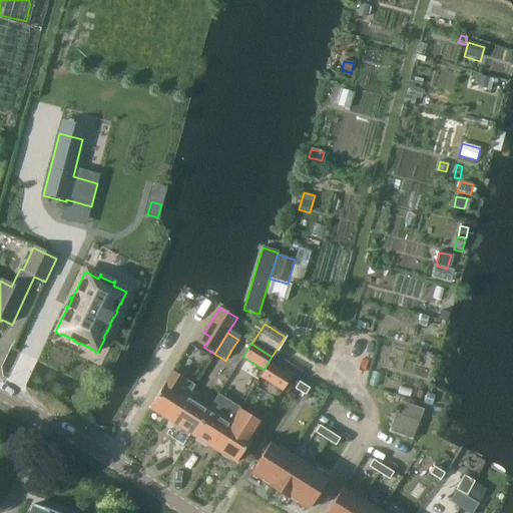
[(269,364),(260,377),(281,391),(290,377),(269,364)]
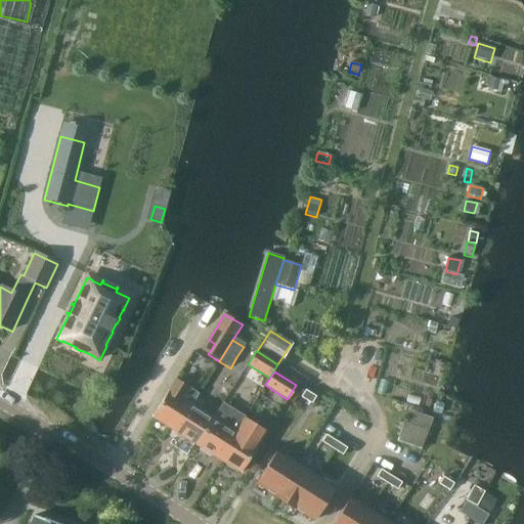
[(174,432),(190,405),(198,395),(175,381),(151,418),(174,432)]
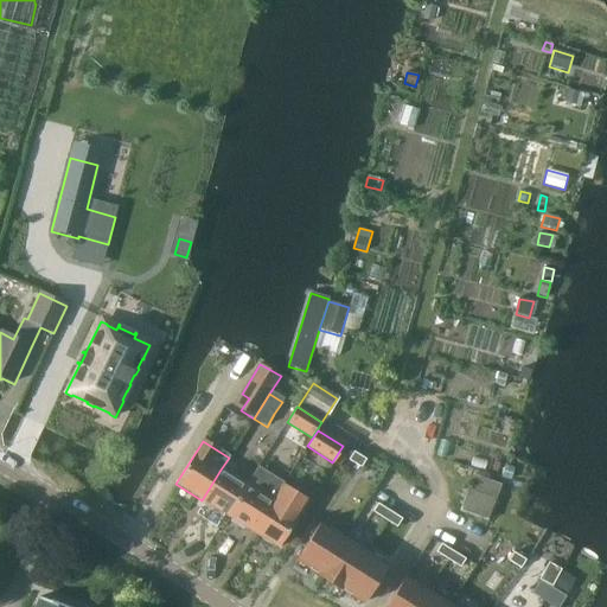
[(360,467),(365,460),(353,452),(349,460),(360,467)]
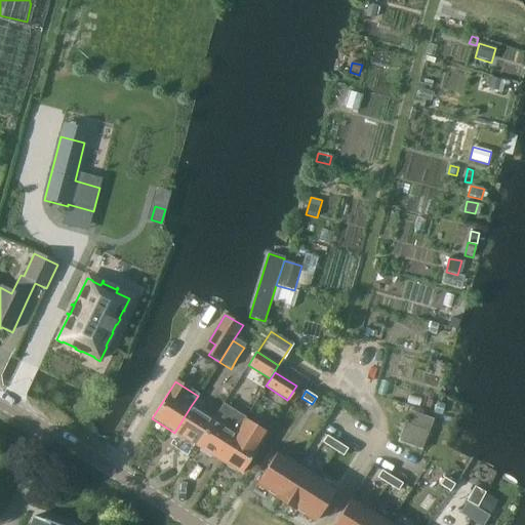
[(437,403),(435,413),(442,415),(444,405),(437,403)]
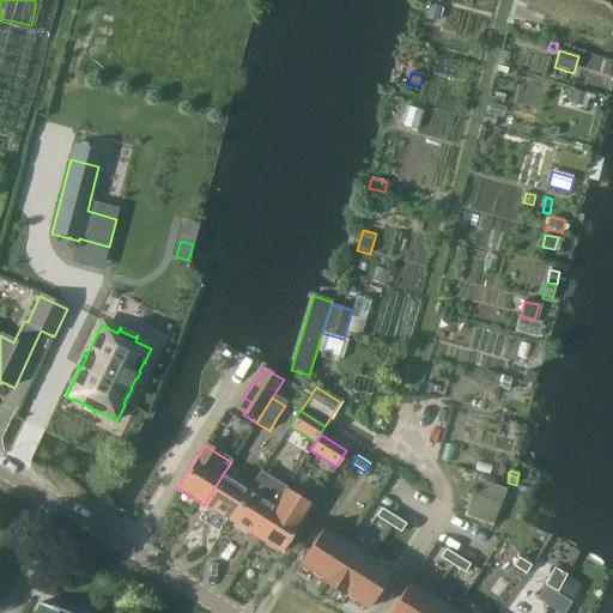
[(230,522),(249,491),(223,474),(204,505),(230,522)]
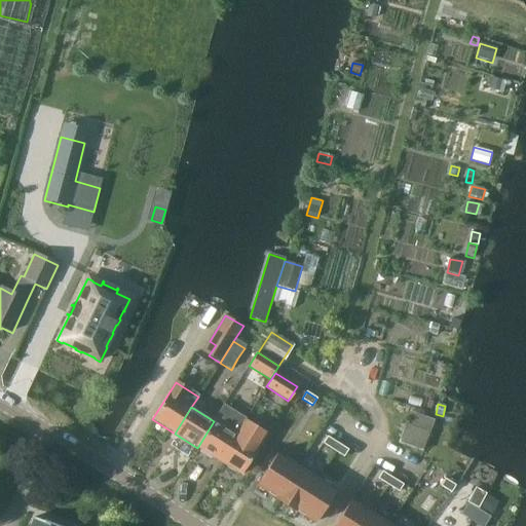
[(219,461),(236,436),(242,424),(221,410),(214,421),(197,448),(219,461)]
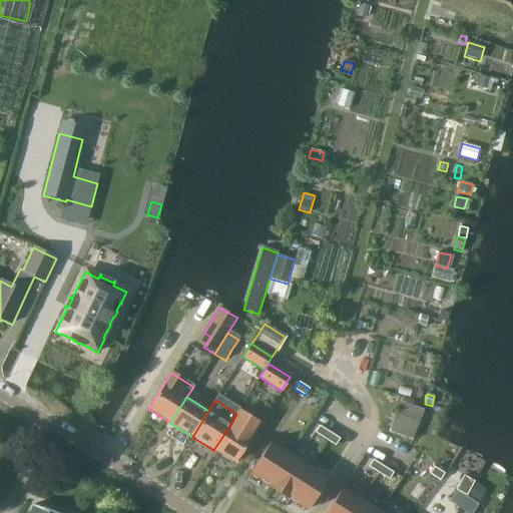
[(405,405),(401,416),(420,423),(424,412),(405,405)]
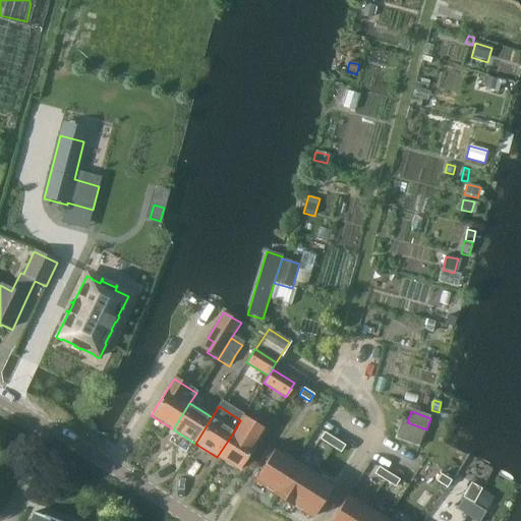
[(239,471),(255,445),(265,431),(242,417),(240,420),(234,431),(217,457),(239,471)]
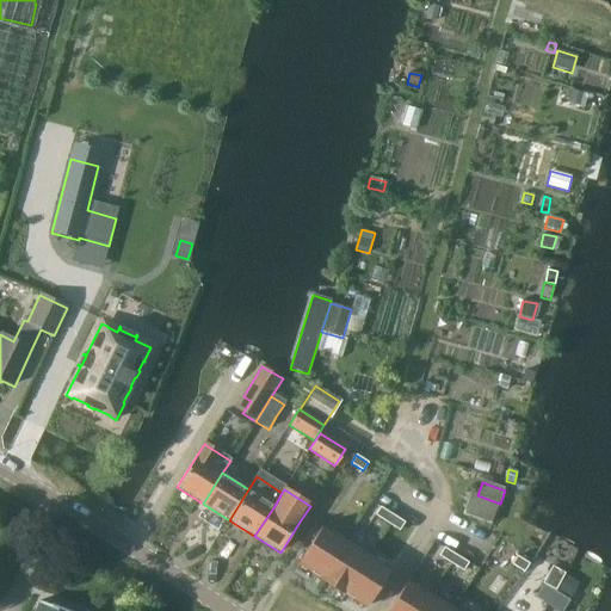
[(473,493),(464,516),(492,526),(500,504),(477,495),(473,493)]
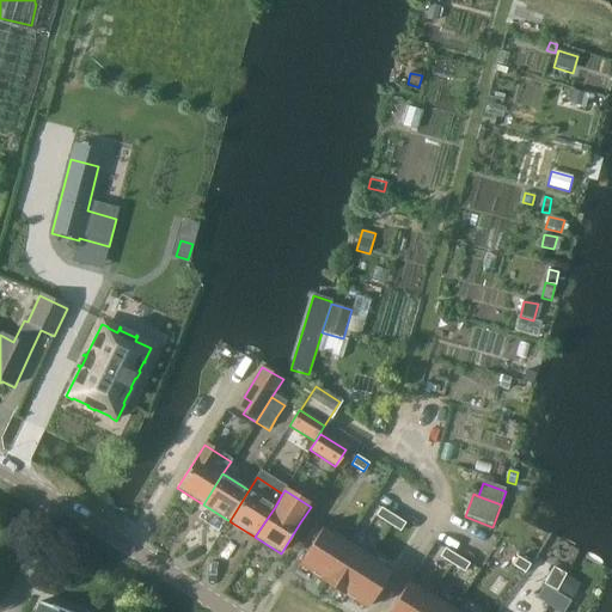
[(392,515),(380,508),(375,515),(387,524),(392,515)]
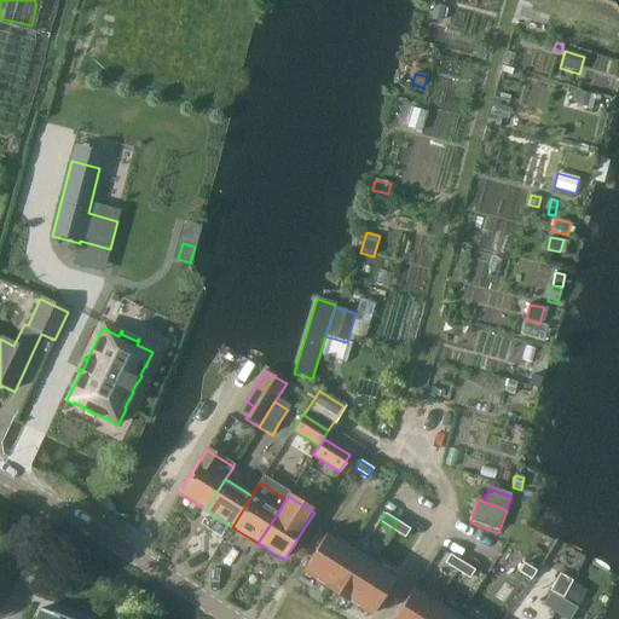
[(404,537),(410,530),(397,521),(392,530),(404,537)]
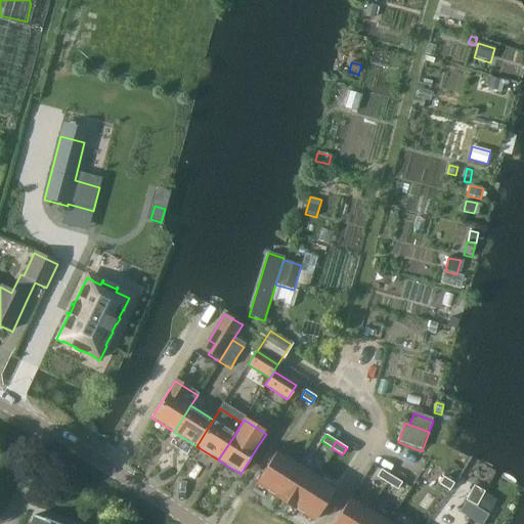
[(275,496),(297,463),(277,450),(256,484),(275,496)]
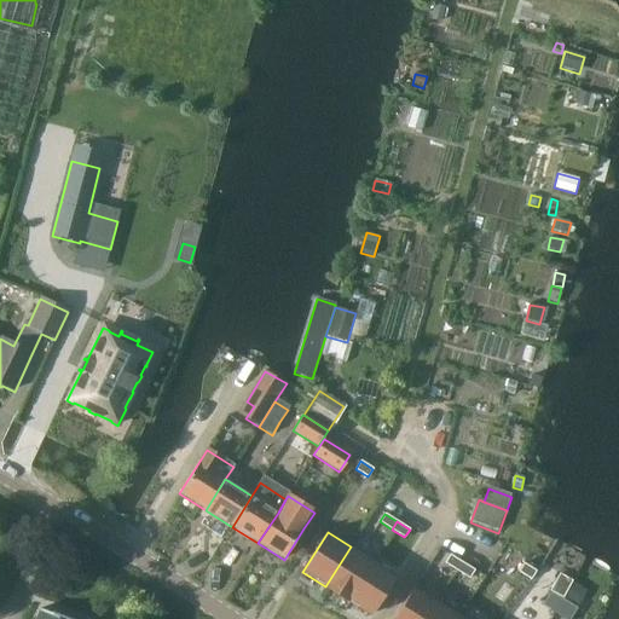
[(347,600),(372,561),(351,547),(325,586),(347,600)]
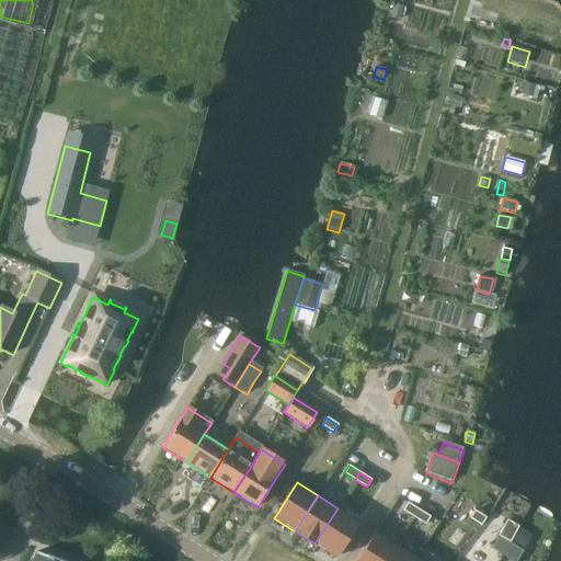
[(419,510),(408,503),(403,511),(414,517),(419,510)]
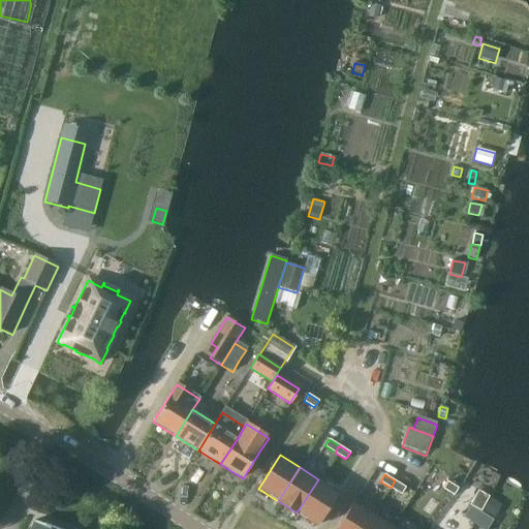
[(316,525),(338,492),(318,479),(297,512),(316,525)]
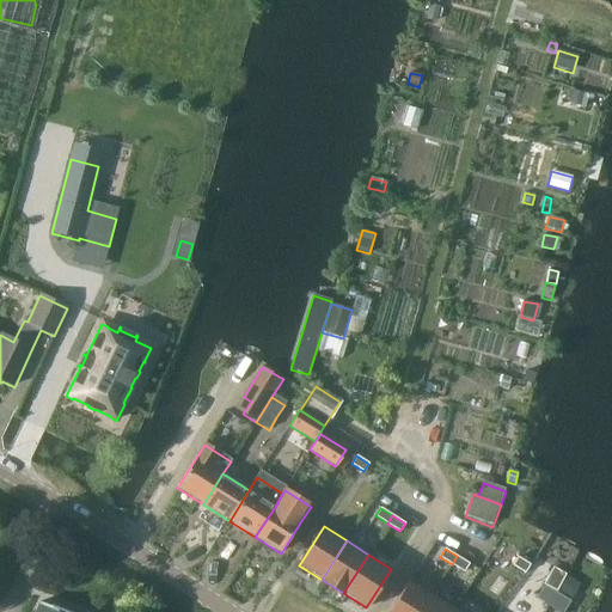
[(469,564),(457,556),(452,564),(464,571),(469,564)]
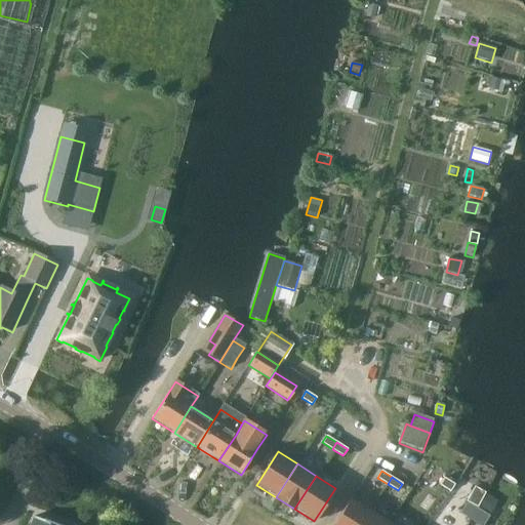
[(450,491),(454,484),(444,478),(440,485),(450,491)]
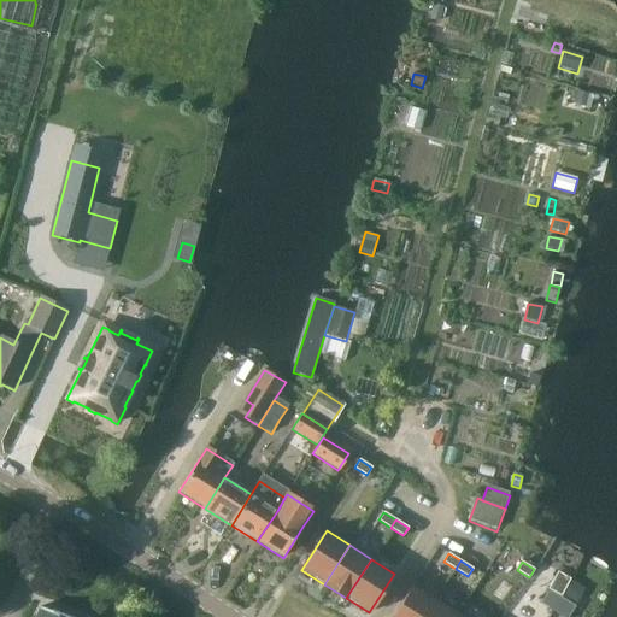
[(557,573),(548,589),(562,597),(570,580),(557,573)]
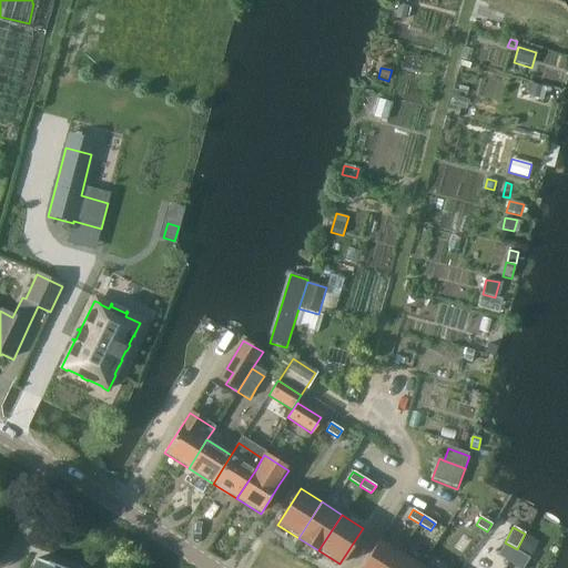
[(527,535),(518,550),(529,558),(539,543),(527,535)]
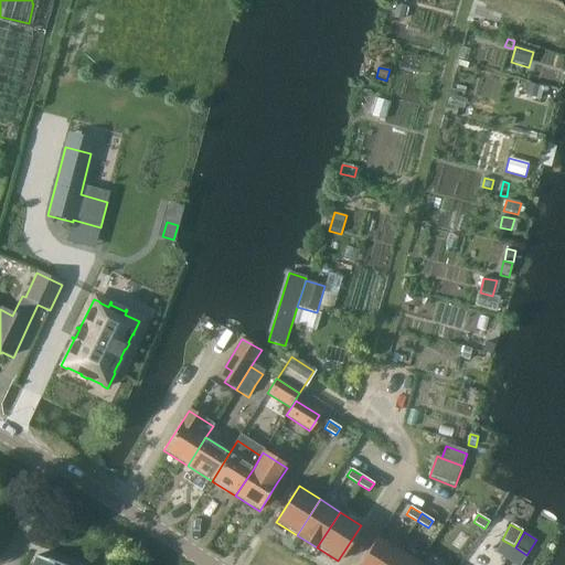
[(388,564),(398,550),(377,536),(359,564),(388,564)]
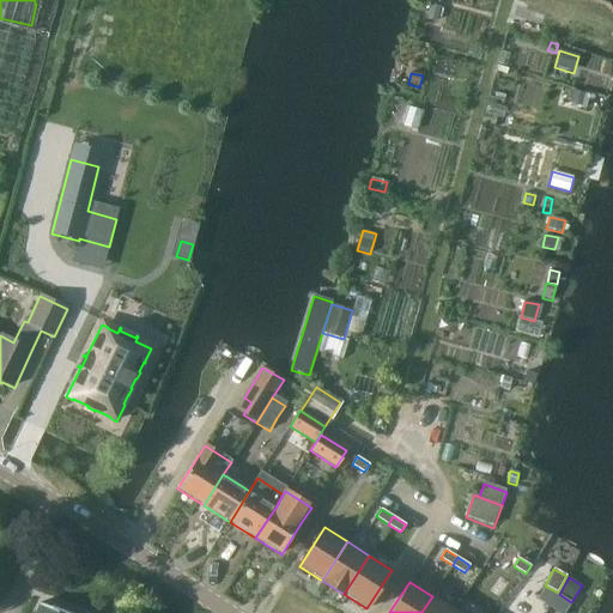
[(550,608),(558,595),(545,587),(538,600),(550,608)]
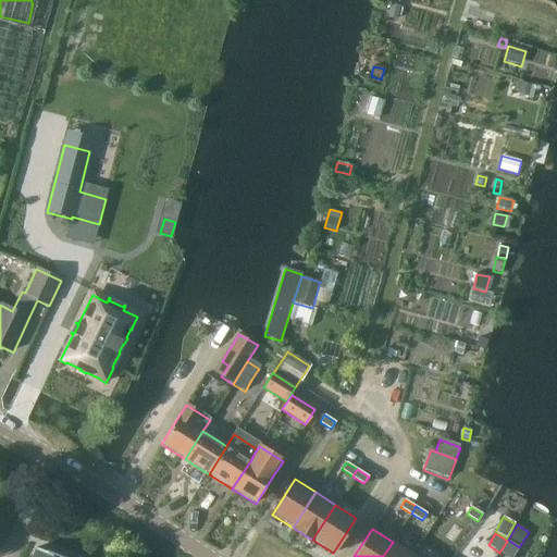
[(512,556),(519,548),(507,541),(499,553),(507,556),(512,556)]
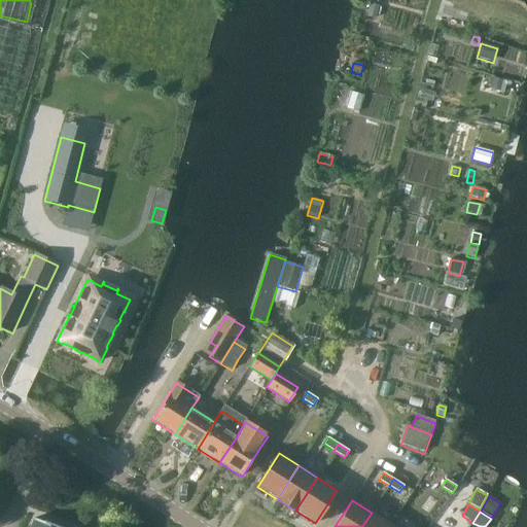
[(388,526),(390,524),(372,513),(362,526),(388,526)]
